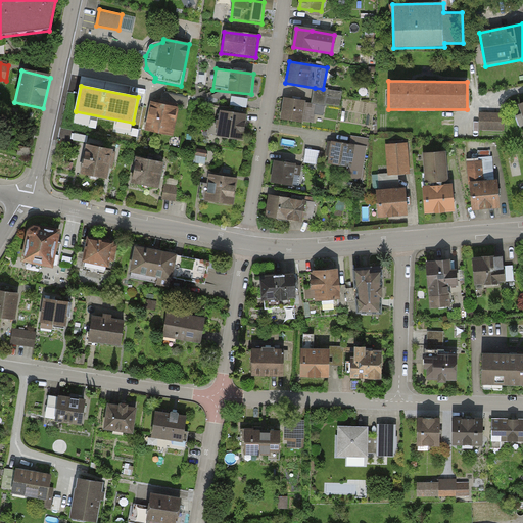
[(313,103),(326,106),(340,108),(342,93),(323,89),(315,88),(313,103)]
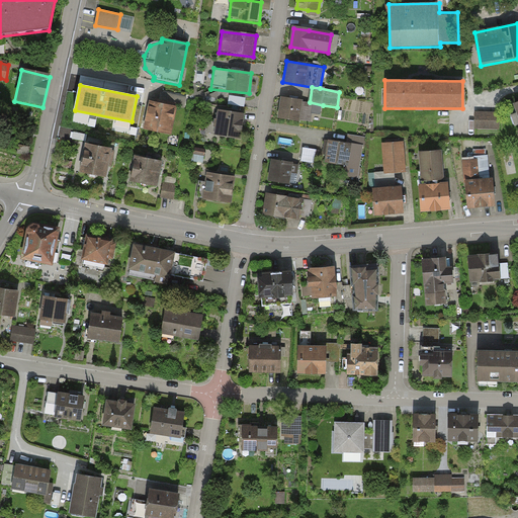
[(310,102),(280,98),(277,118),(312,124),(313,114),(321,116),(323,105),(310,102)]
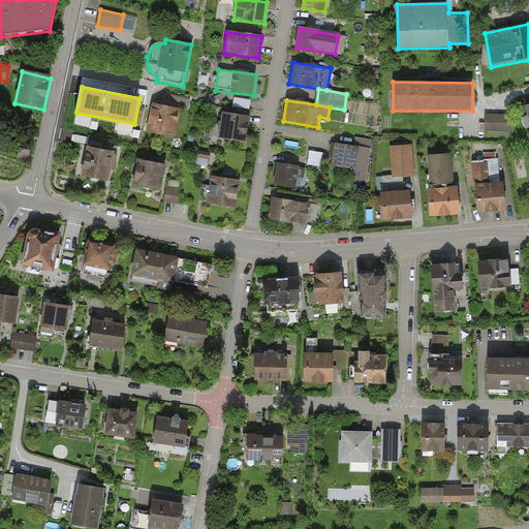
[(175,139),(180,110),(152,104),(146,134),(175,139)]
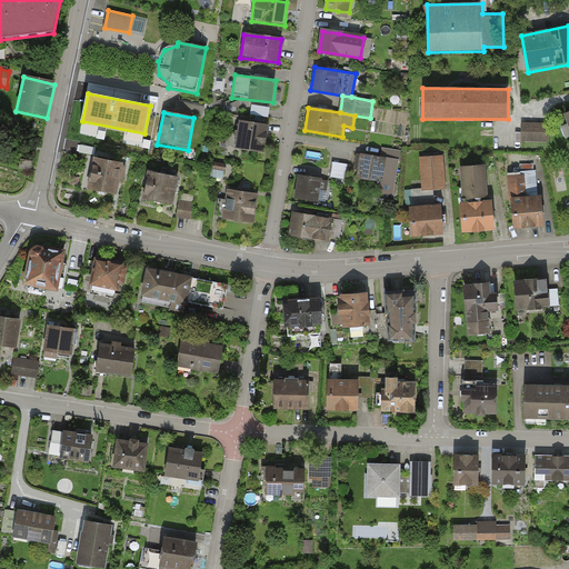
[(266,155),(269,127),(238,122),(235,151),(266,155)]
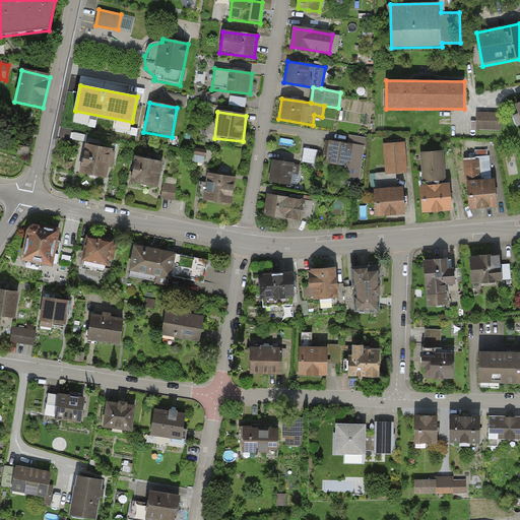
[(503,113),(476,113),(476,131),(503,131),(503,113)]
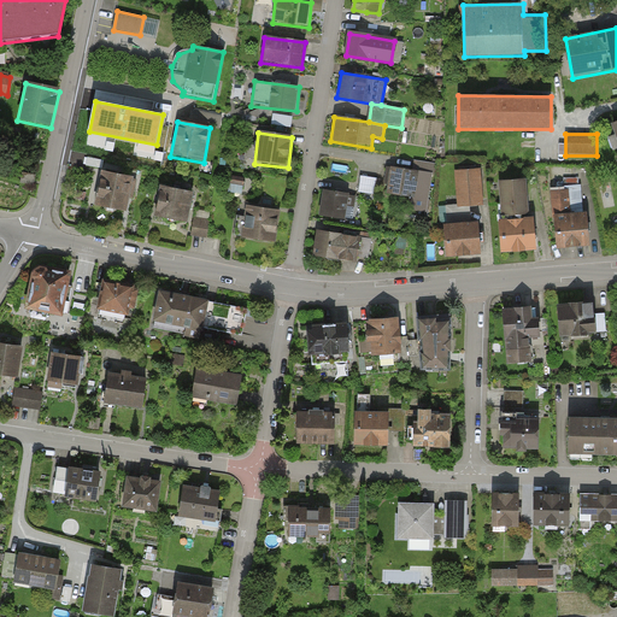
[(88,157),(86,165),(103,169),(105,160),(88,157)]
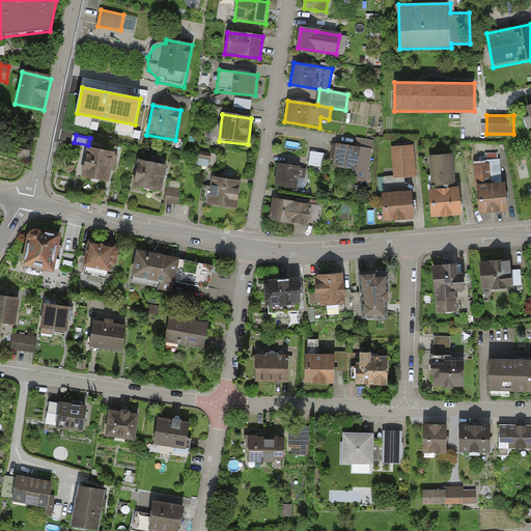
[(359,148),(335,144),(332,167),(355,171),(359,148)]
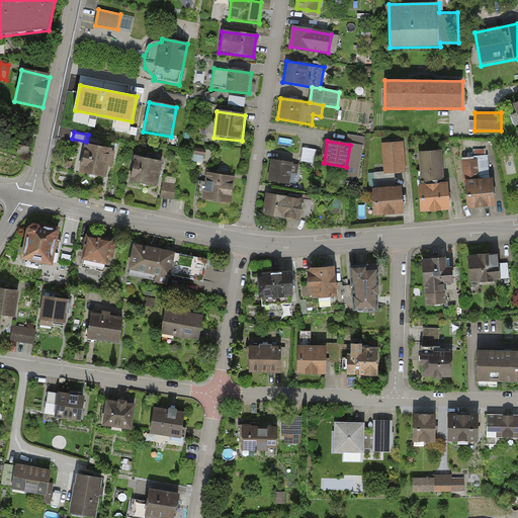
[(406,173),(404,143),(381,145),(383,174),(406,173)]
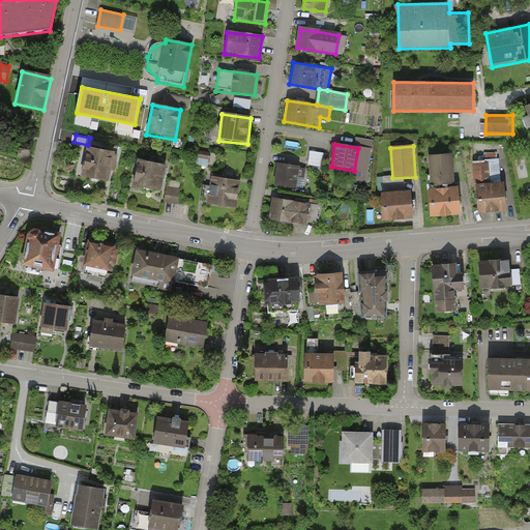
[(82,177),(109,182),(114,154),(87,148),(82,177)]
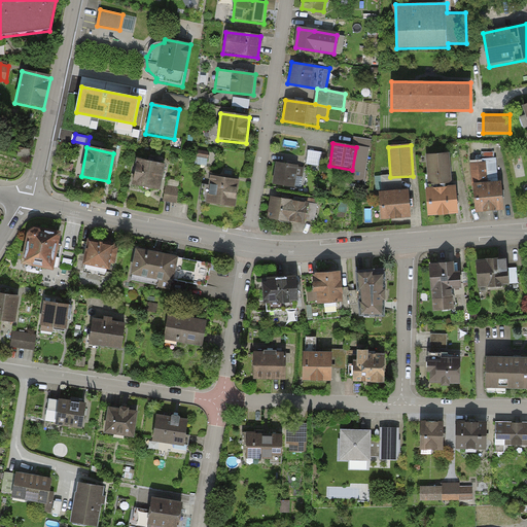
[(30,159),(31,151),(20,149),(18,159),(29,161),(30,159)]
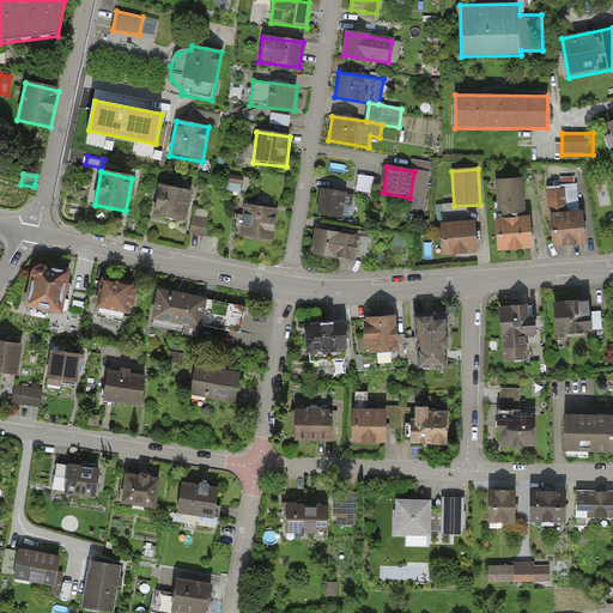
[(376,178),(358,176),(356,192),(374,195),(376,178)]
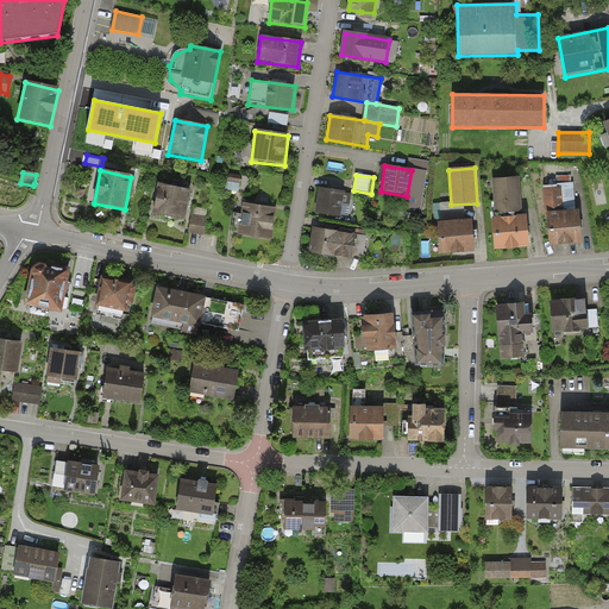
[(521,213),(519,179),(493,181),(495,215),(521,213)]
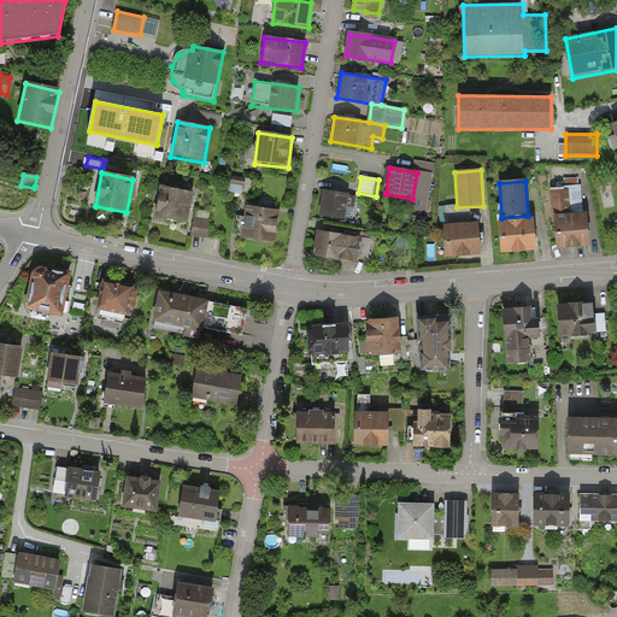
[(551,188),(557,251),(589,247),(587,215),(583,215),(581,186),(551,188)]
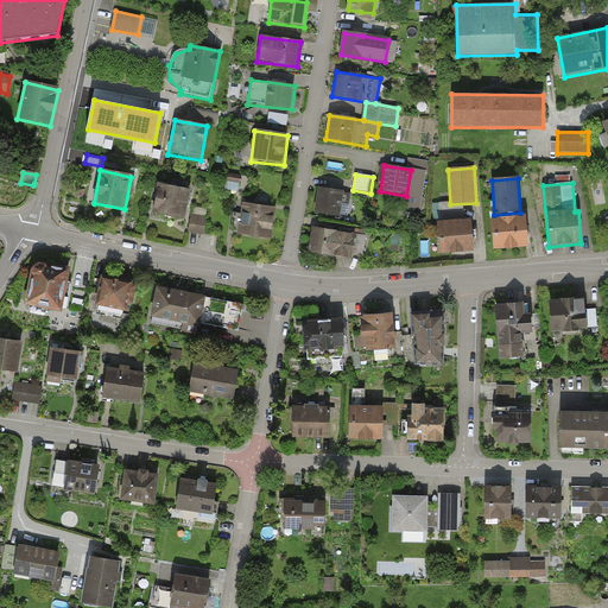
[(152,214),(184,220),(190,191),(158,184),(152,214)]
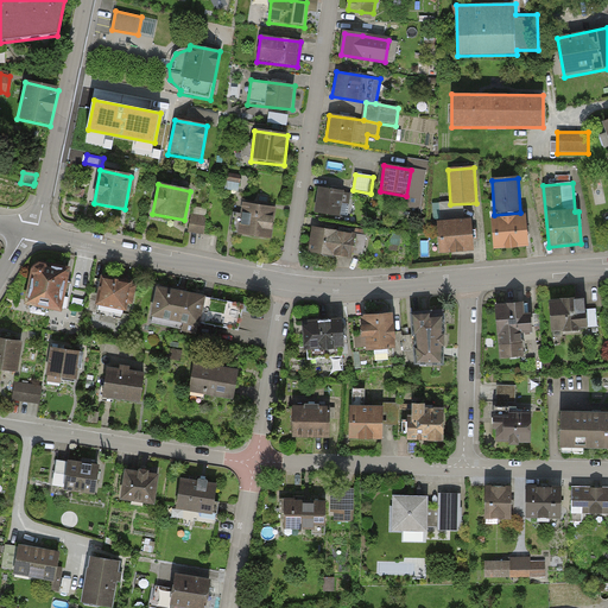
[(333,191),(321,189),(317,210),(340,214),(343,192),(333,191)]
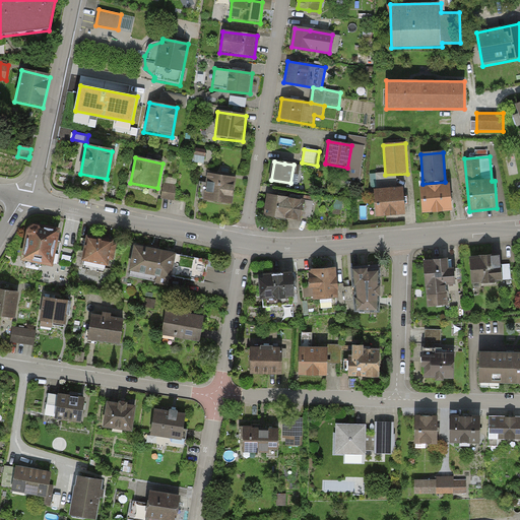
[(233,206),(236,179),(207,175),(203,202),(233,206)]
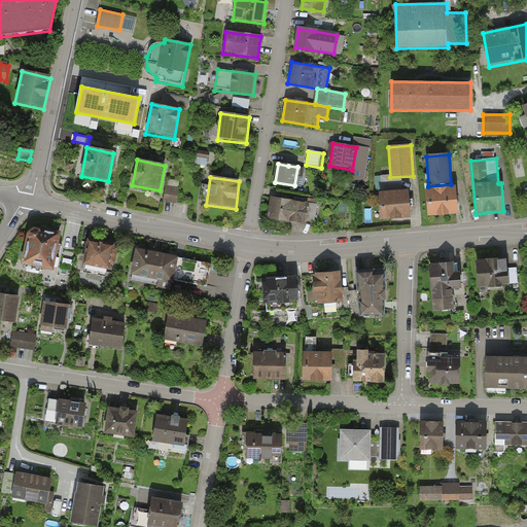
[(180,182),(167,179),(163,200),(176,203),(180,182)]
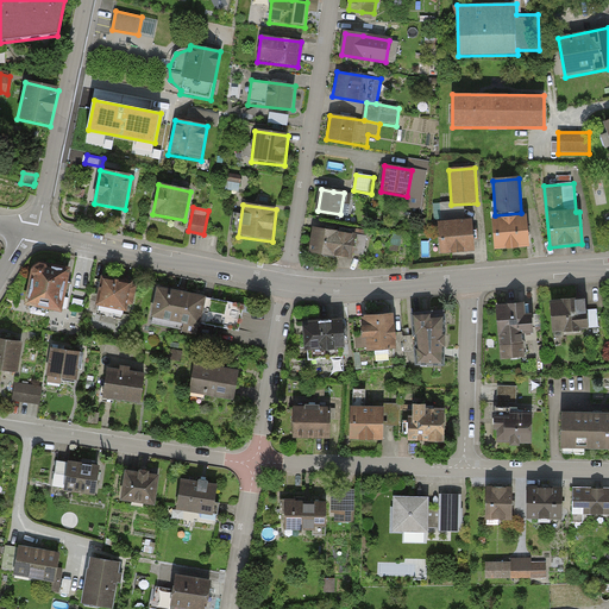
[(526,215),(493,219),(495,251),(528,248),(526,215)]
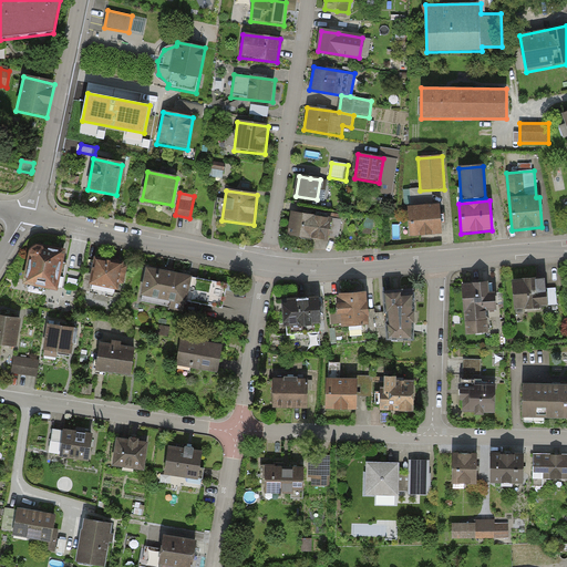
[(439,205),(408,207),(410,238),(441,236),(439,205)]
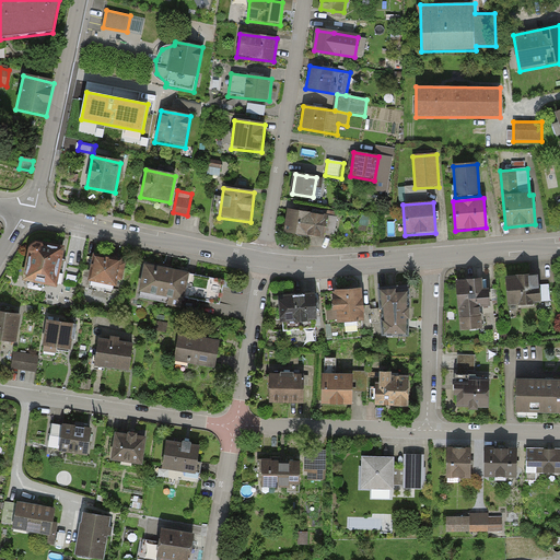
[(327,217),(289,210),(286,231),(324,237),(327,217)]
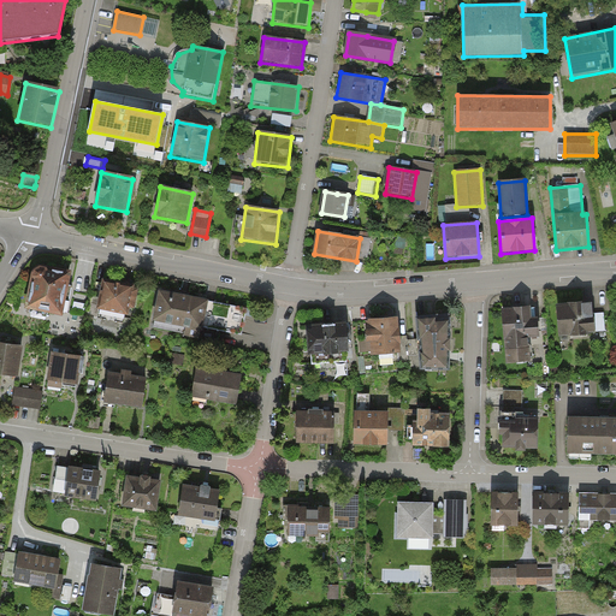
[(60,317),(69,273),(34,266),(25,309),(60,317)]
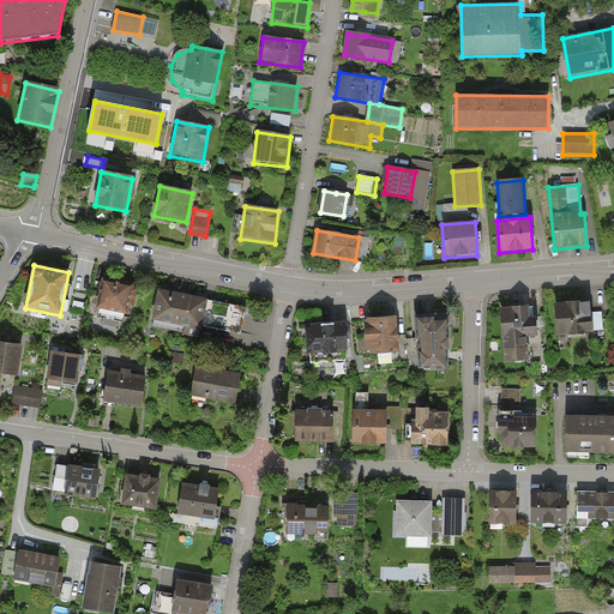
[(126,317),(132,286),(103,280),(96,311),(126,317)]
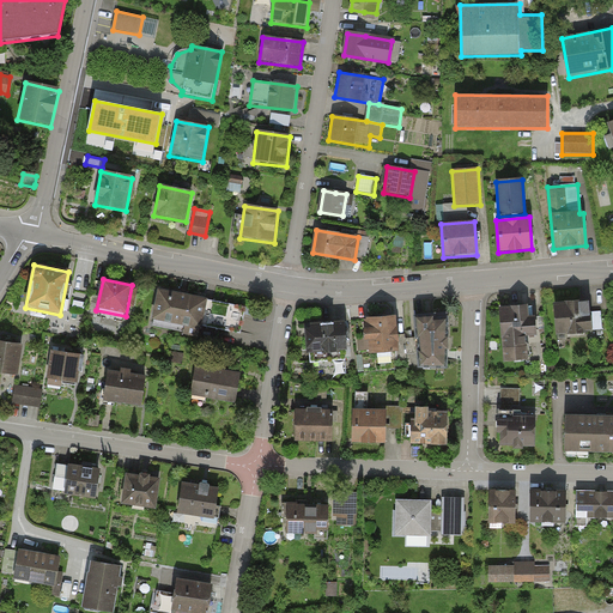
[(207,301),(158,290),(152,320),(201,331),(207,301)]
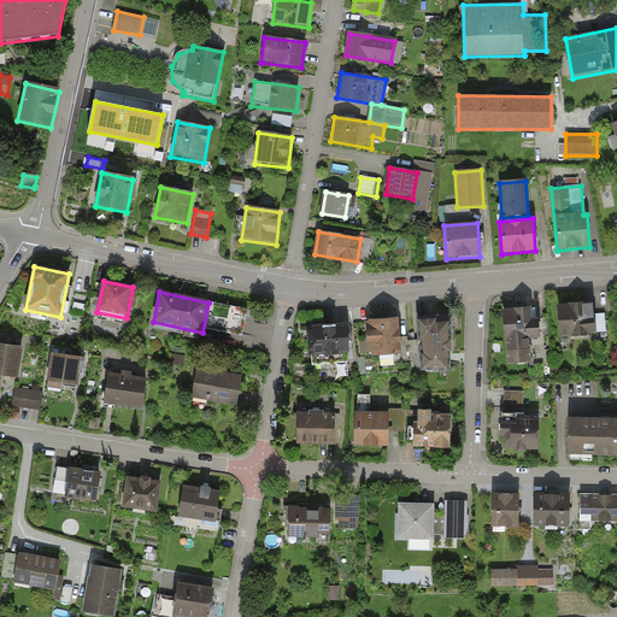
[(248,310),(209,303),(203,333),(242,341),(248,310)]
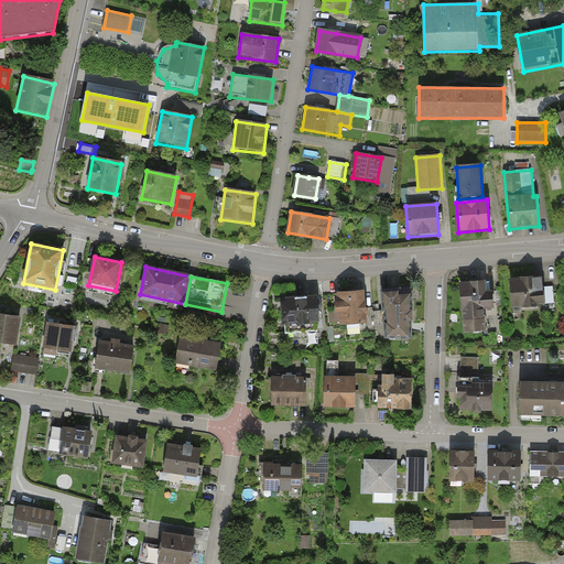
[(541,278),(510,280),(512,311),(544,308),(541,278)]
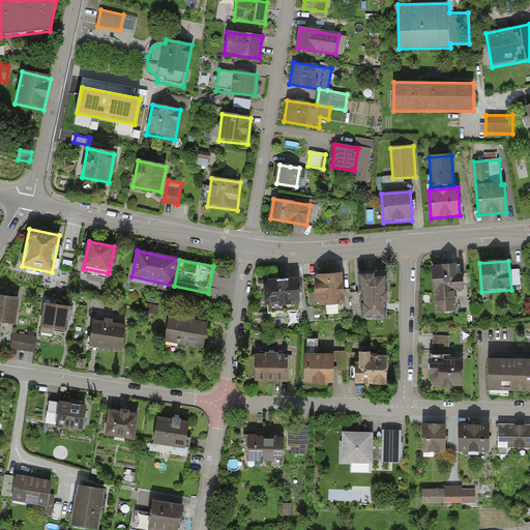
[(461,264),(431,267),(436,314),(466,311),(461,264)]
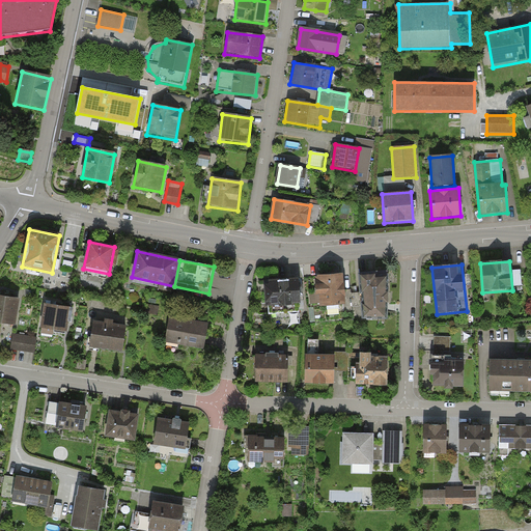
[(345,306),(342,274),(315,277),(318,308),(345,306)]
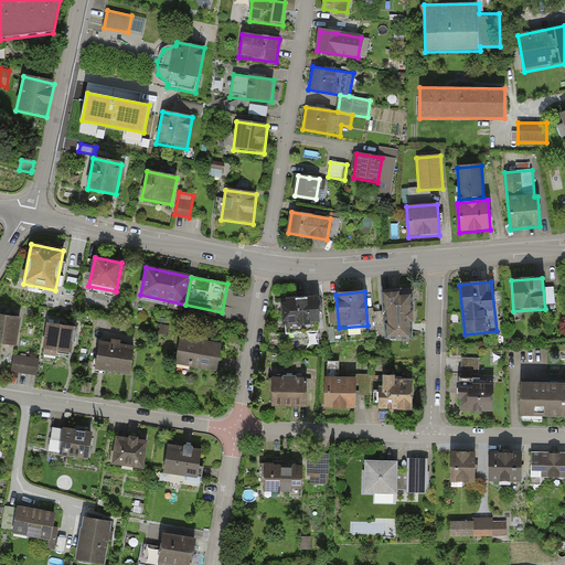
[(412,341),(412,294),(387,294),(387,340),(412,341)]
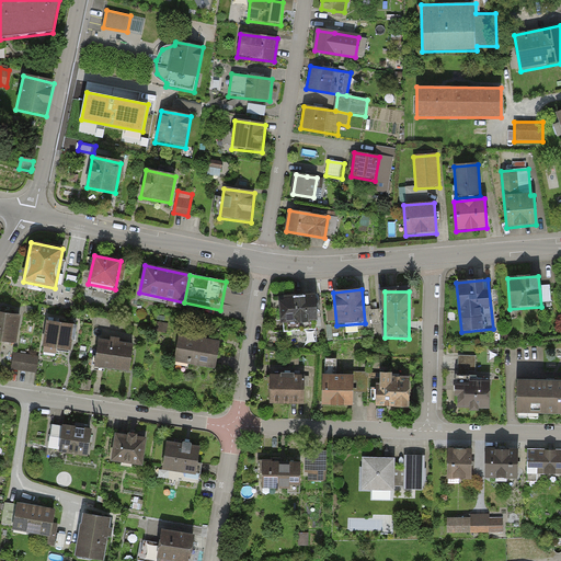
[(279,297),(281,324),(317,322),(316,295),(279,297)]
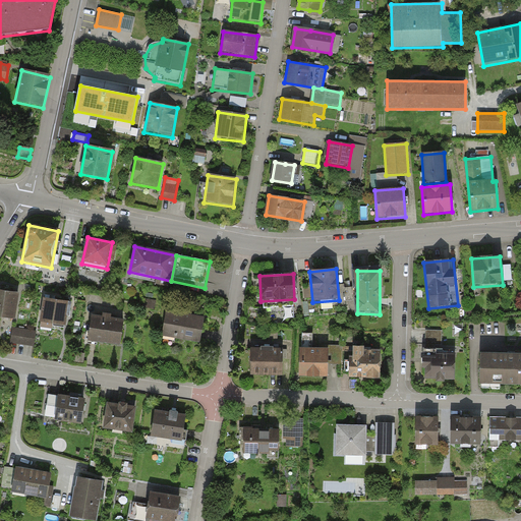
[(18,295),(0,292),(0,317),(14,321),(18,295)]
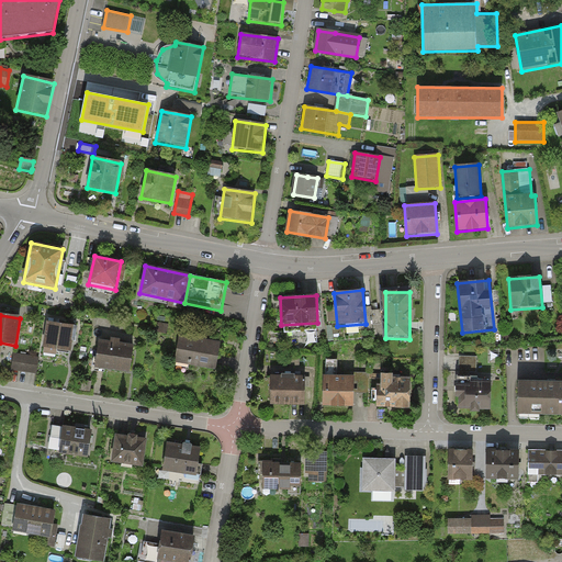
[(74,327),(46,323),(42,349),(69,353),(74,327)]
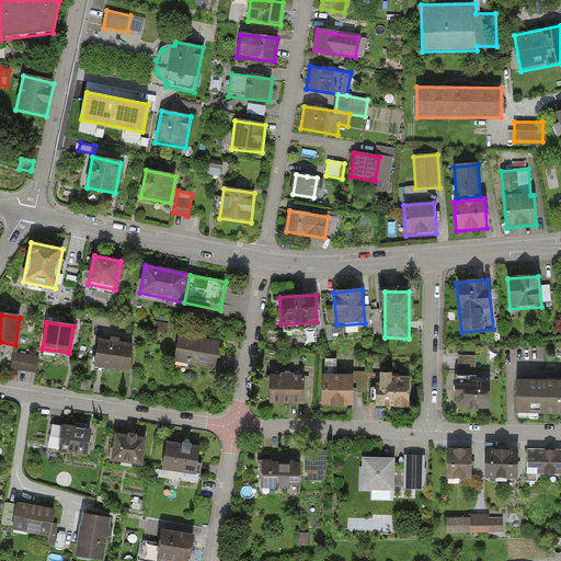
[(179,338),(174,362),(216,368),(220,344),(179,338)]
